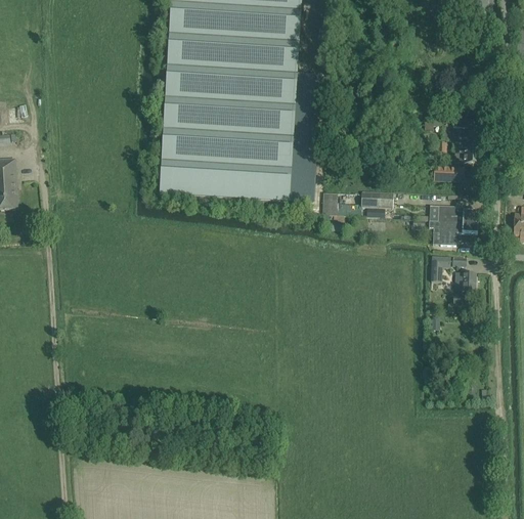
[(320,73),(297,72),(301,0),(171,0),(160,191),(313,201),(320,73)]
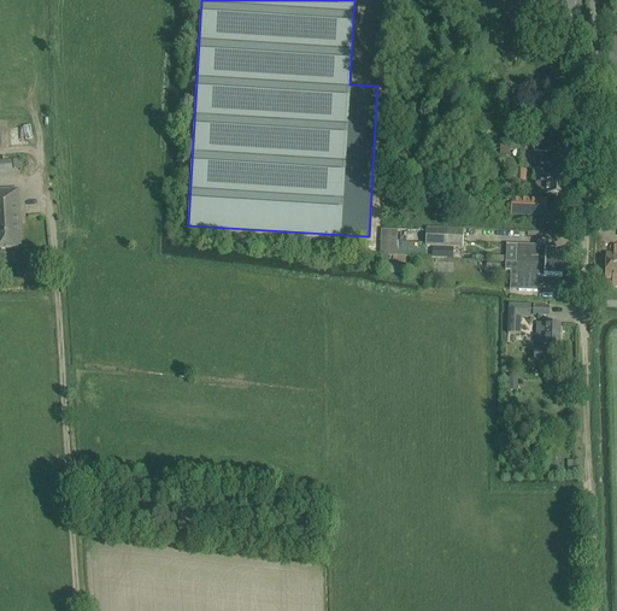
[(575,12),(575,0),(548,0),(548,6),(547,22),(564,22),(563,30),(576,31),(576,22),(577,22),(577,12),(575,12)]
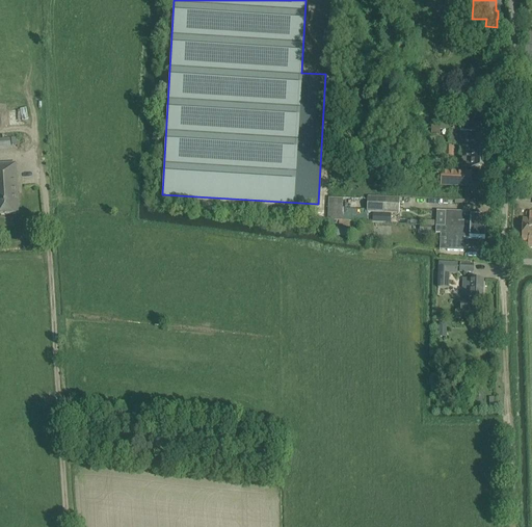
[(430,125),(451,126),(450,138),(461,139),(462,116),(431,114),(430,125)]
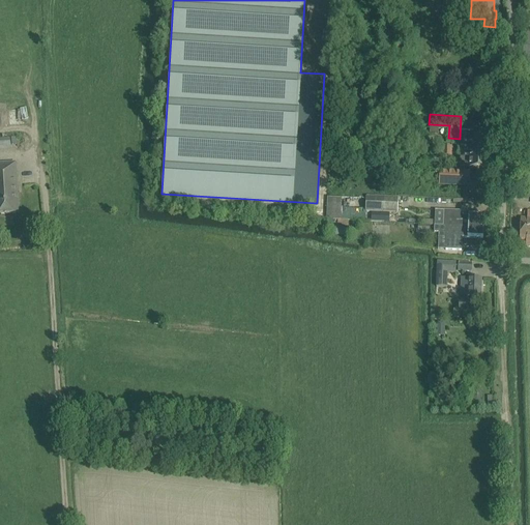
[(481,128),(481,117),(461,116),(460,139),(460,146),(487,148),(488,133),(478,133),(478,128),(481,128)]
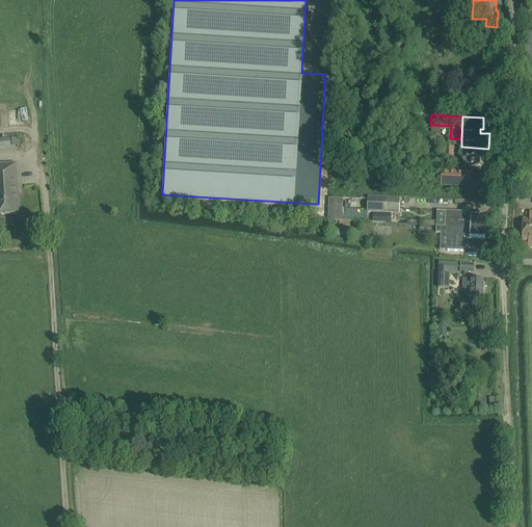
[(0,145),(11,145),(10,134),(0,135),(0,145)]
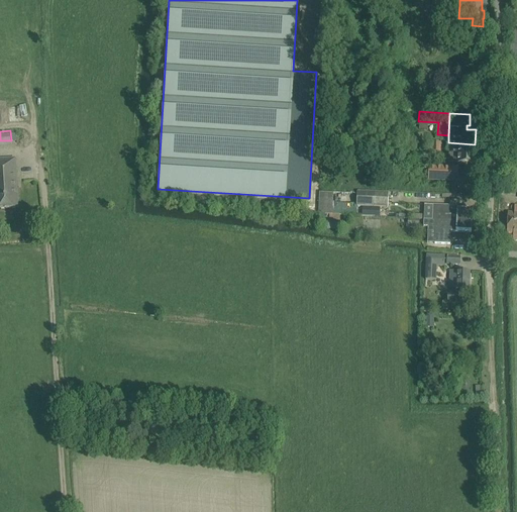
[(431,147),(440,147),(440,137),(431,137),(431,147)]
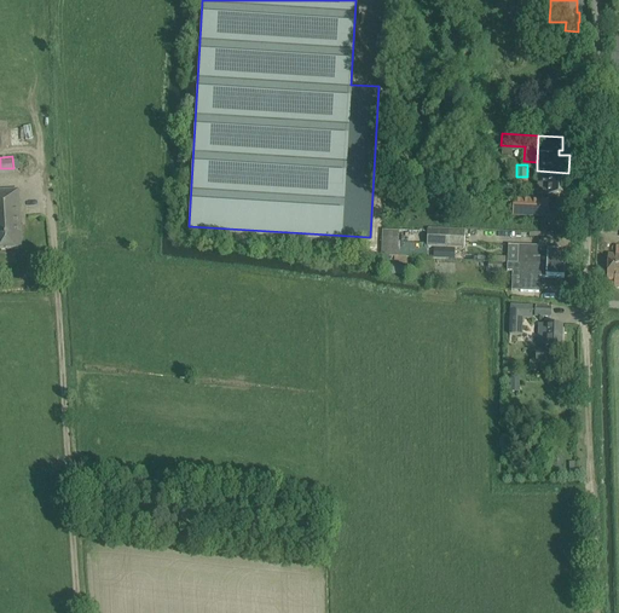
[(567,191),(568,173),(537,171),(536,189),(567,191)]
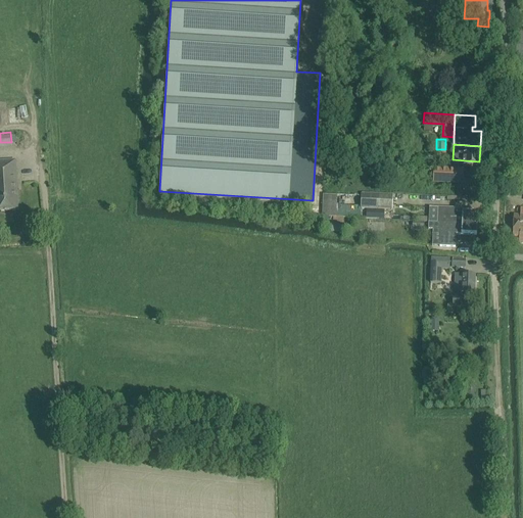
[(15,155),(0,156),(0,206),(18,205),(15,155)]
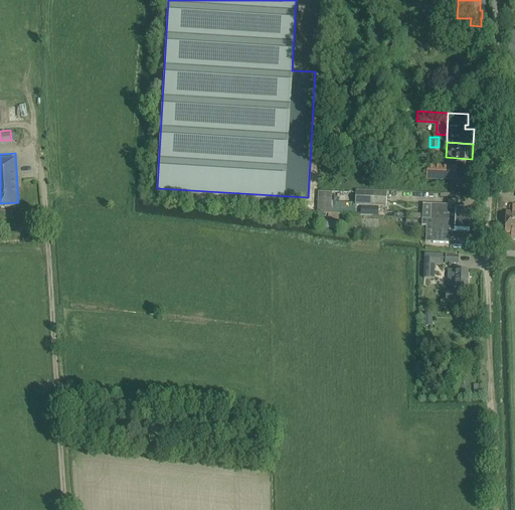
[(454,162),(441,161),(441,170),(453,171),(454,162)]
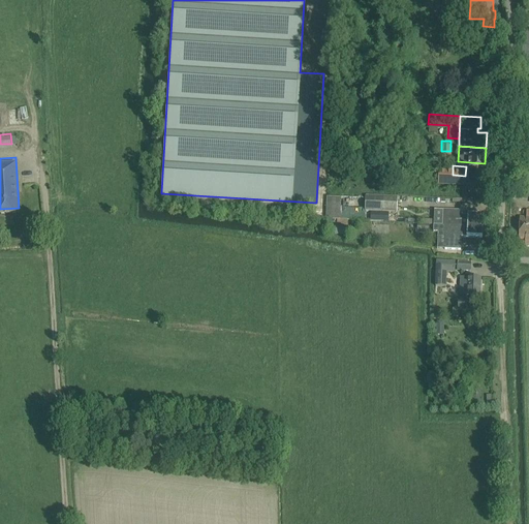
[(398,192),(382,191),(366,190),(365,207),(370,207),(379,208),(397,208),(398,192)]
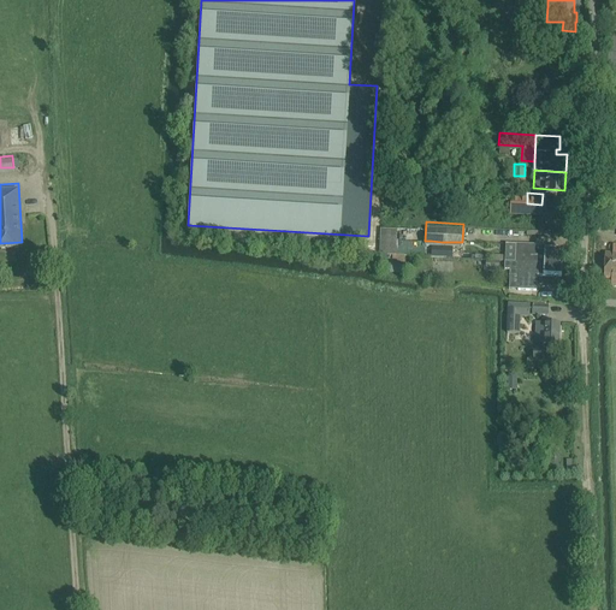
[(397,224),(381,223),(380,223),(379,249),(396,250),(397,224)]
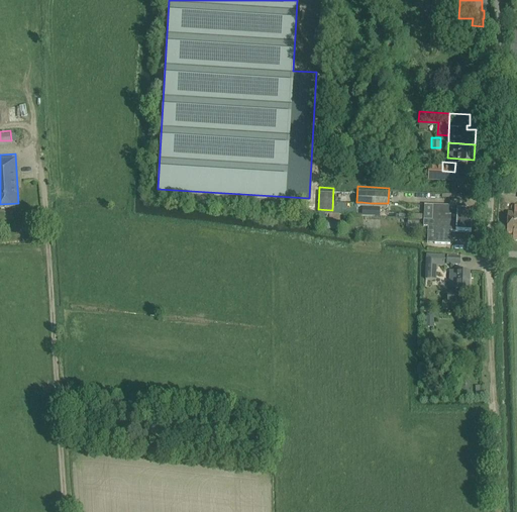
[(432,215),(472,217),(472,206),(451,205),(451,201),(432,200),(432,215)]
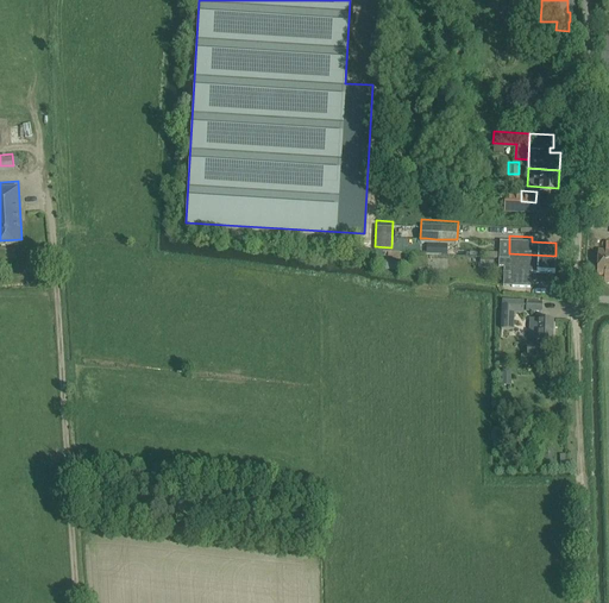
[(608,237),(607,238),(606,245),(598,245),(597,257),(608,257),(608,237)]
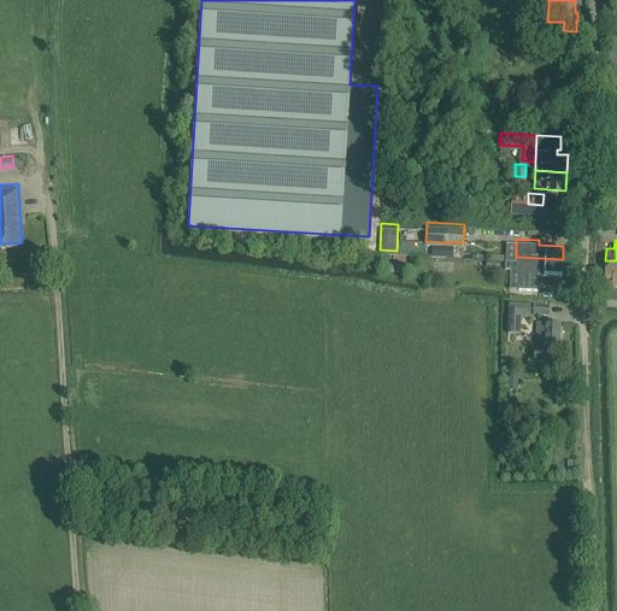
[(432,241),(432,252),(442,253),(442,242),(432,241)]
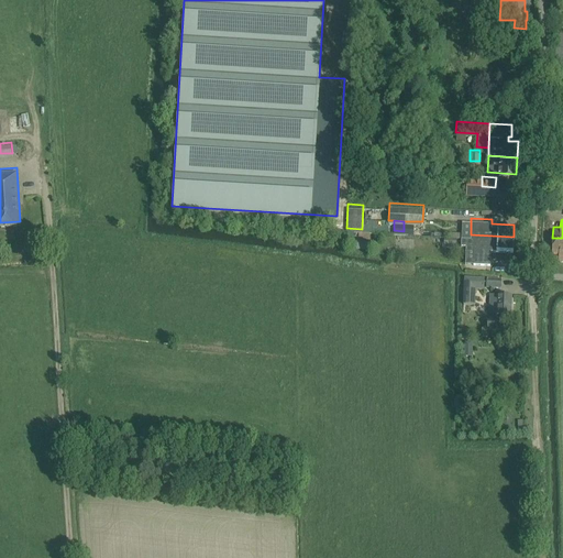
[(443,243),(455,243),(456,234),(444,234),(443,243)]
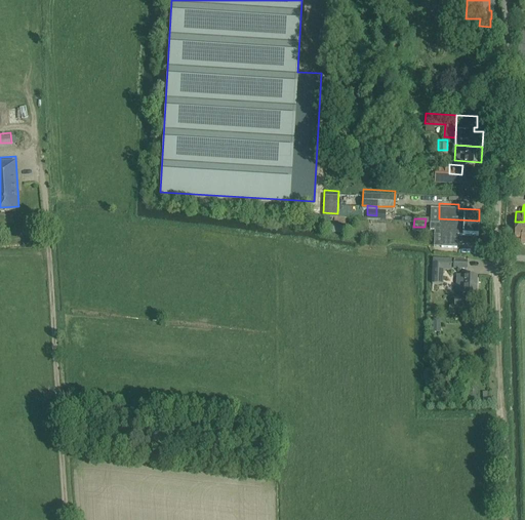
[(478,231),(479,221),(439,218),(439,220),(430,220),(429,226),(442,227),(441,243),(456,243),(457,231),(478,231)]
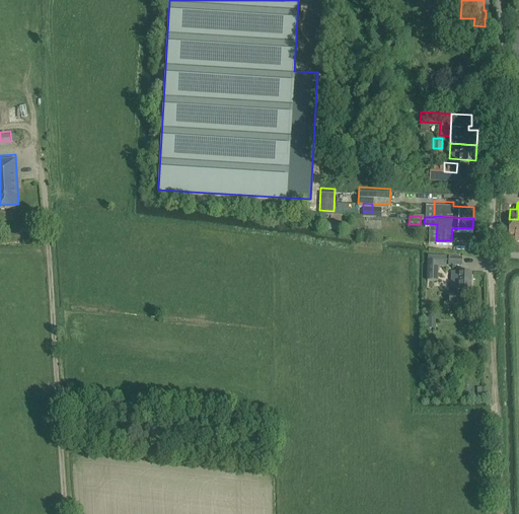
[(518,219),(509,219),(509,230),(516,231),(515,236),(518,236),(518,219)]
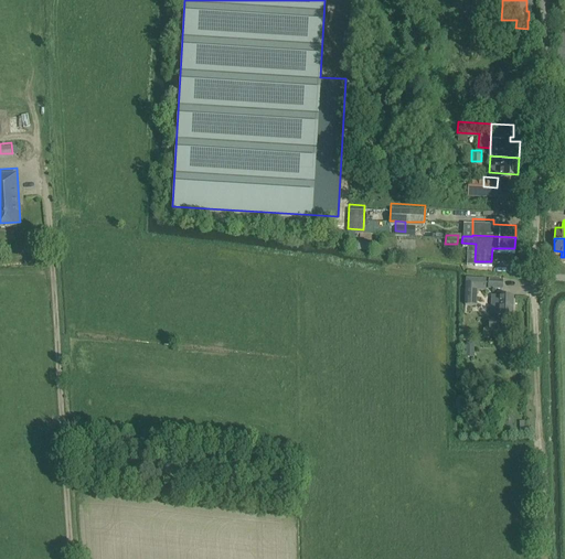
[(486,286),(486,275),(466,273),(466,279),(465,300),(476,301),(477,286),(486,286)]
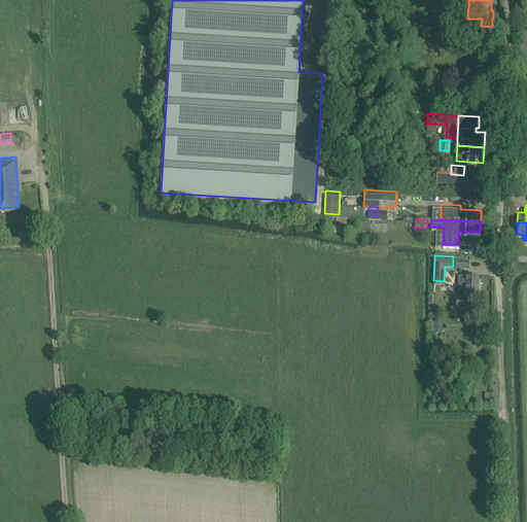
[(468,265),(468,257),(455,256),(455,265),(468,265)]
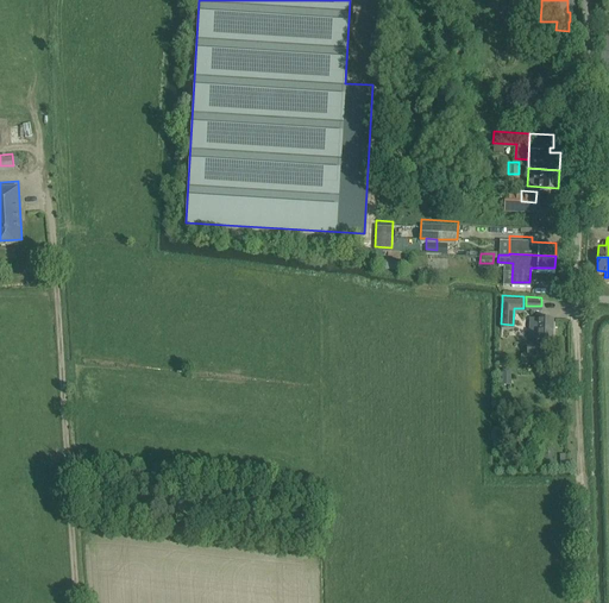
[(541,335),(552,335),(553,315),(538,314),(529,314),(528,334),(537,334),(537,341),(527,340),(526,351),(541,351),(541,341),(541,335)]
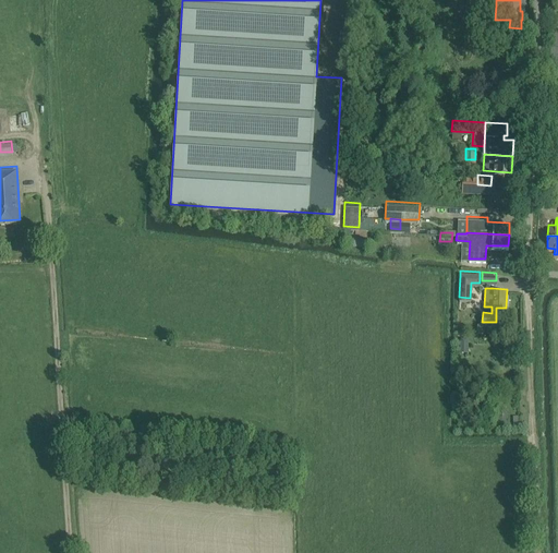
[(469,349),(469,338),(466,334),(461,334),(459,338),(459,349),(469,349)]
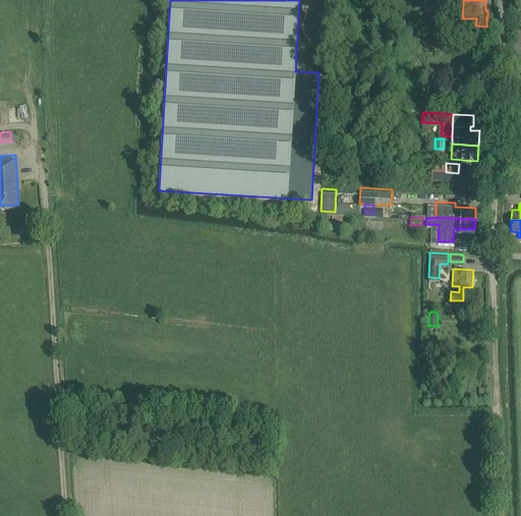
All buildings are outlined.
